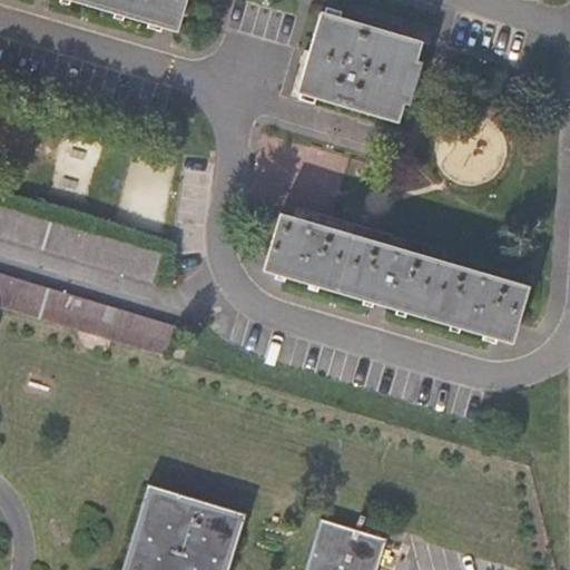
[(74,0),(89,5),(177,30),(183,9),(185,0),(74,0)]
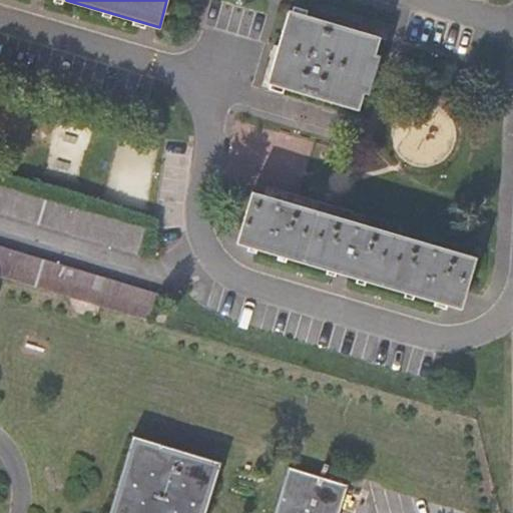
[(379,56),(374,54),(378,38),(290,12),(270,81),(284,86),(358,108),(362,92),(368,94),(379,56)]
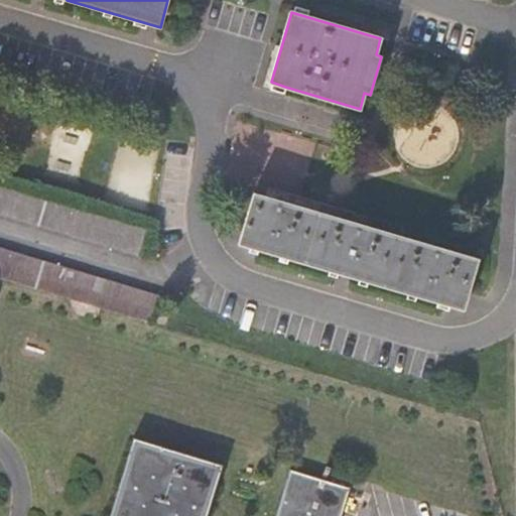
[(0,214),(141,256),(149,229),(0,183),(0,214)]
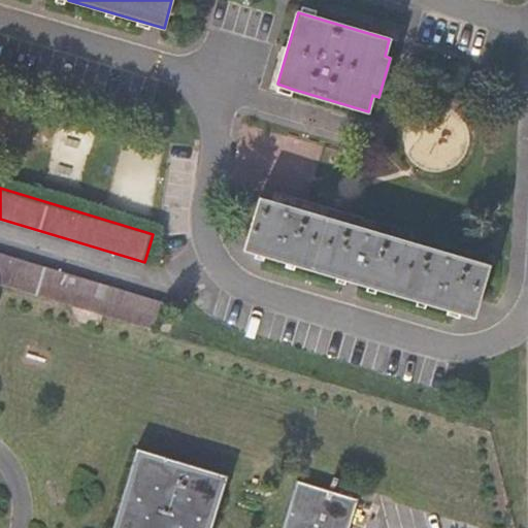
[(473,317),(479,299),(489,265),(431,249),(261,199),(245,250),(455,311),(473,317)]
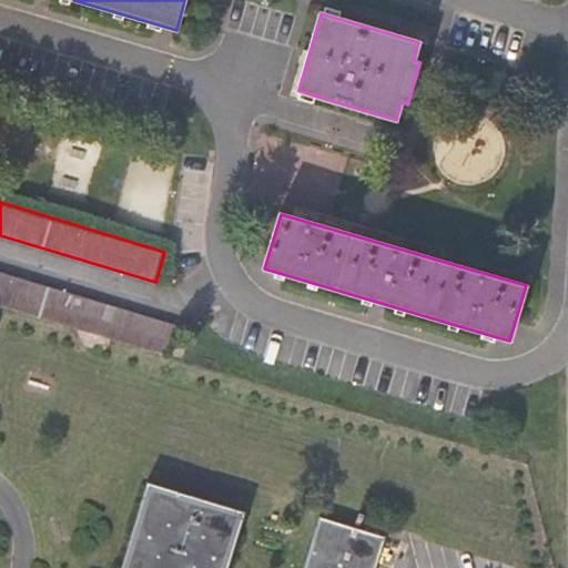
[(0,307),(168,357),(176,326),(63,293),(0,274),(0,307)]
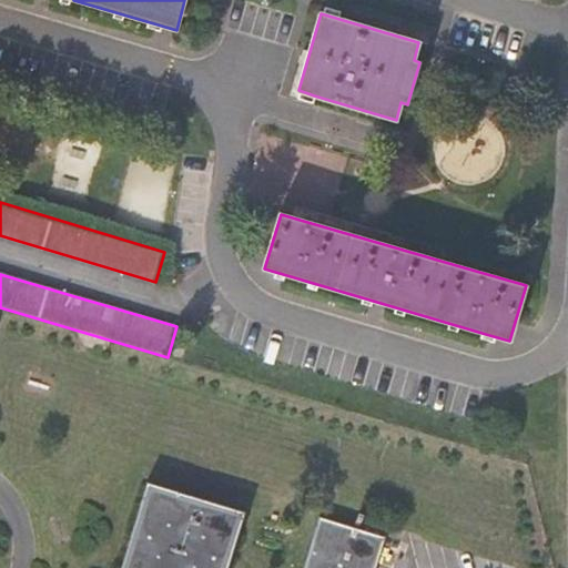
[(121,567),(129,567),(154,485),(148,484),(121,567)]
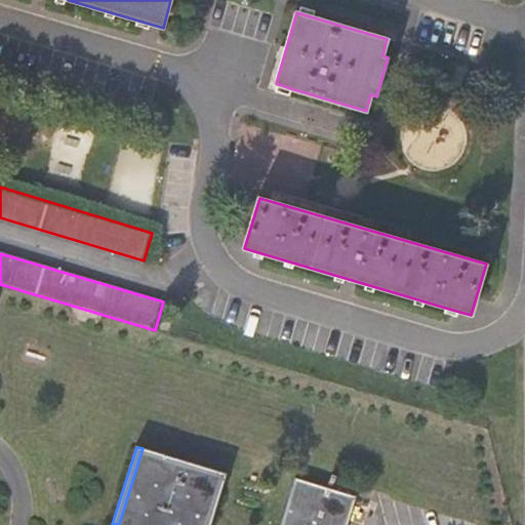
[(346,524),(355,497),(295,479),(280,524),(209,524),(227,474),(143,448),(119,524),(346,524)]
